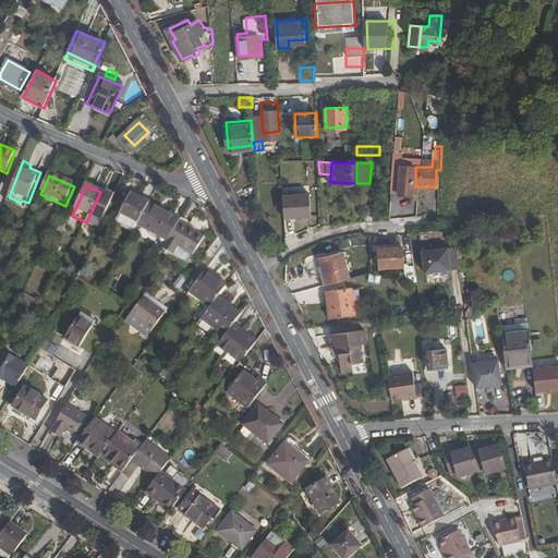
[(100,229),(114,197),(100,192),(86,222),(100,229)]
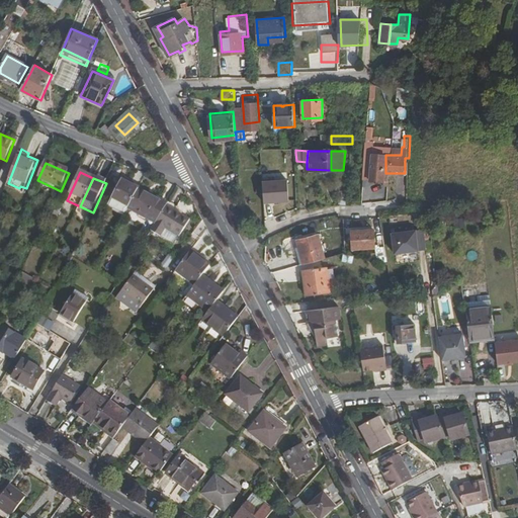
[(138,192),(140,189),(141,186),(124,178),(121,183),(137,192),(138,192)]
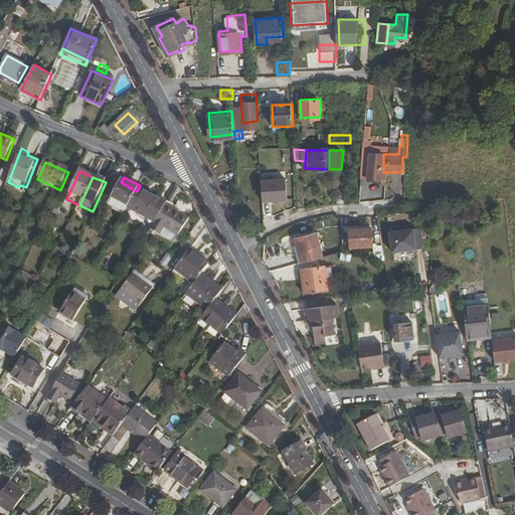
[(286,179),(262,180),(263,201),(287,200),(286,179)]
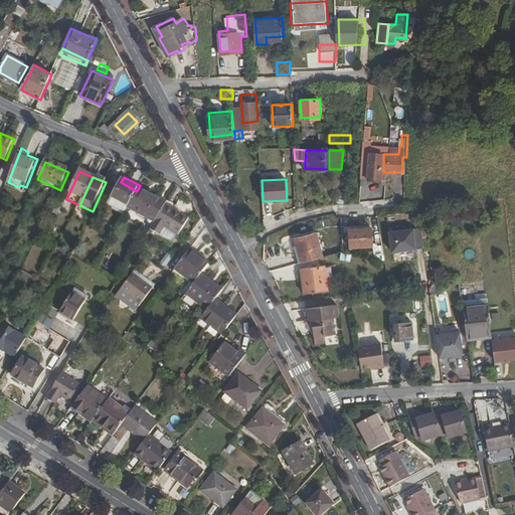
[(136,191),(121,182),(108,206),(124,215),(125,213),(136,191)]
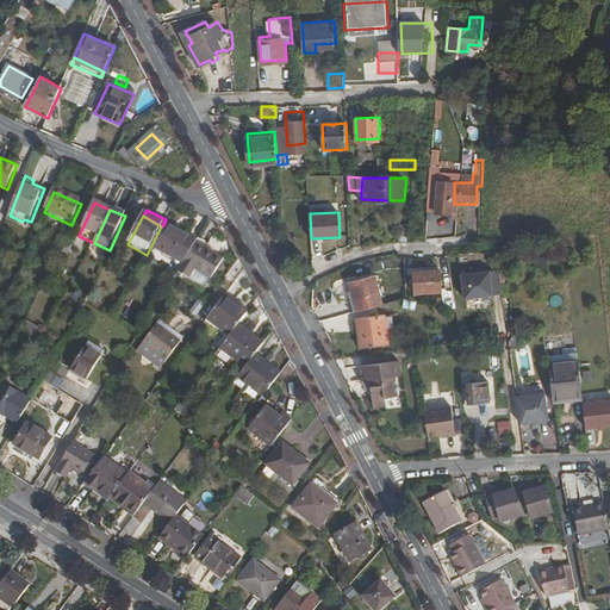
[(197,243),(198,241),(165,223),(162,226),(161,226),(148,253),(180,269),(185,261),(197,243)]
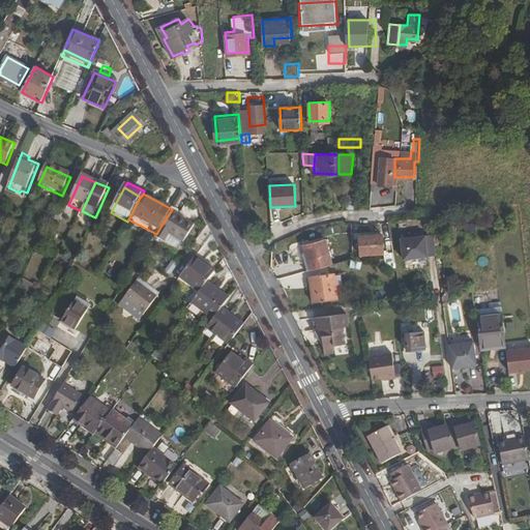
[(54,218),(61,222),(66,210),(59,207),(54,218)]
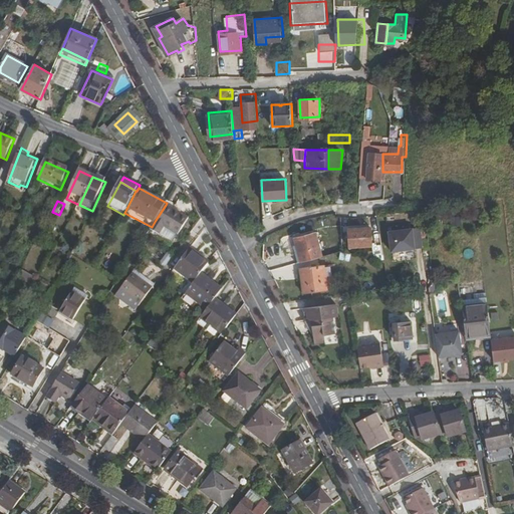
[(152,227),(150,230),(160,235),(164,227),(179,235),(189,218),(166,205),(156,220),(152,227)]
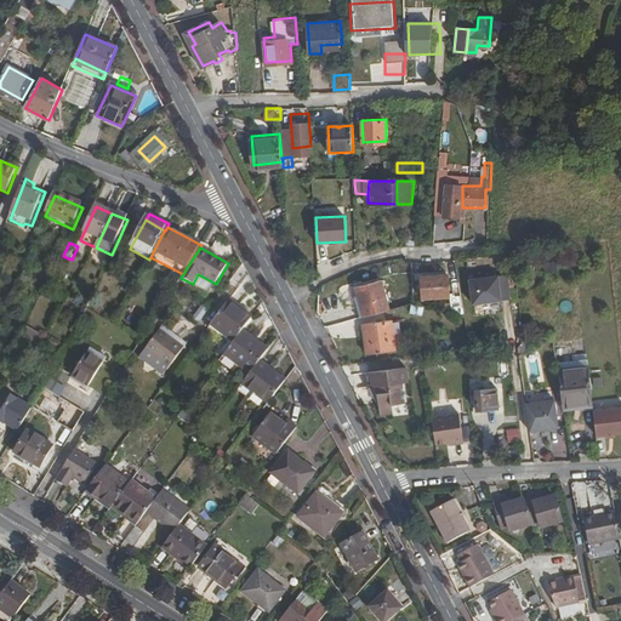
[(198,274),(193,284),(210,294),(216,284),(198,274)]
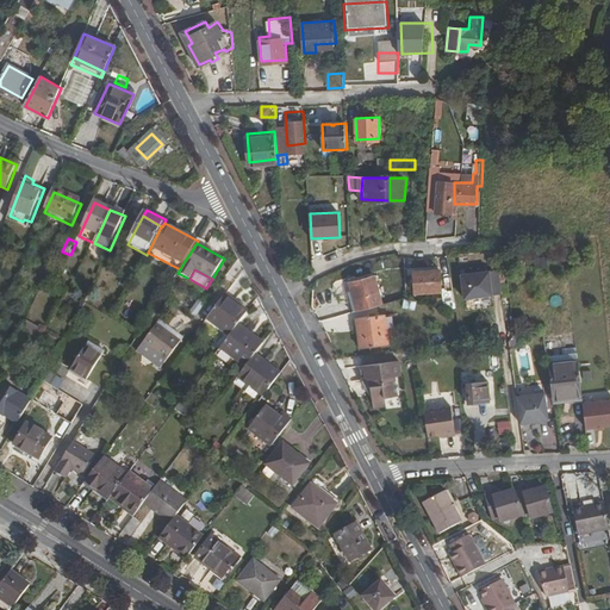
[(465,274),(468,298),(503,293),(499,269),(465,274)]
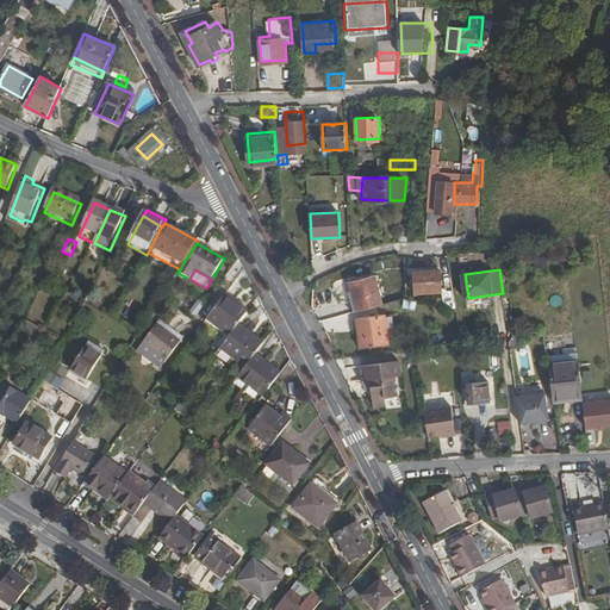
[(352,282),(358,312),(384,305),(383,300),(375,275),(352,282)]
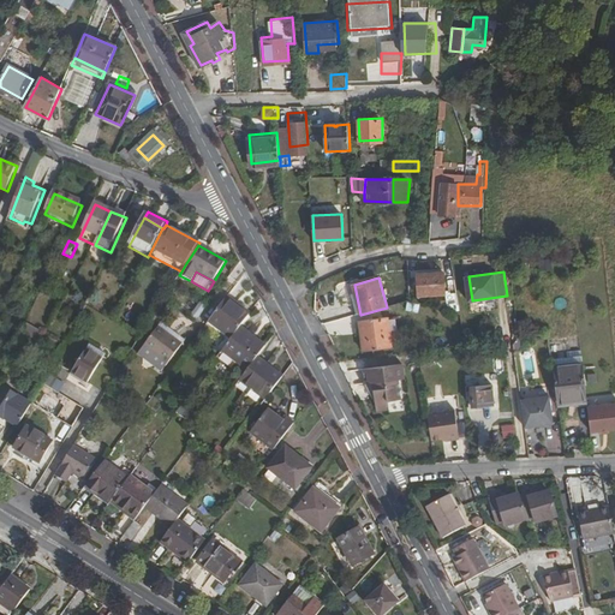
[(240,309),(243,305),(230,296),(227,299),(240,309)]
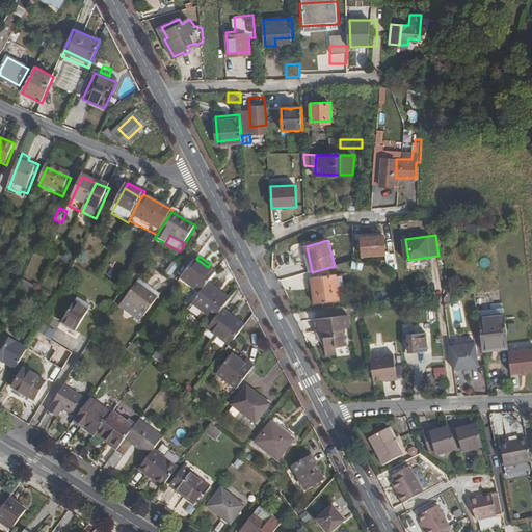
[(211,282),(219,271),(210,264),(208,267),(196,259),(183,276),(204,291),(209,285),(211,282)]
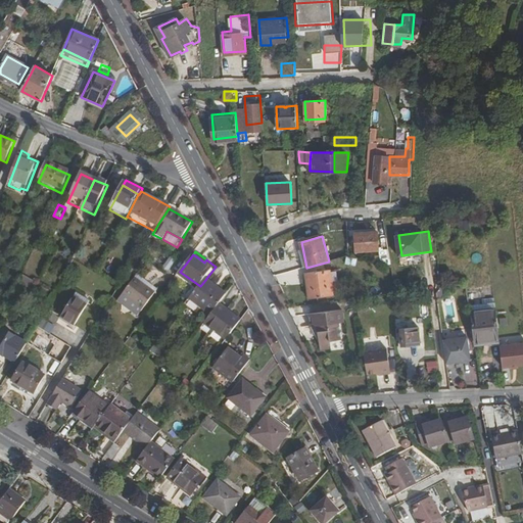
[(354,266),(357,257),(346,256),(344,264),(354,266)]
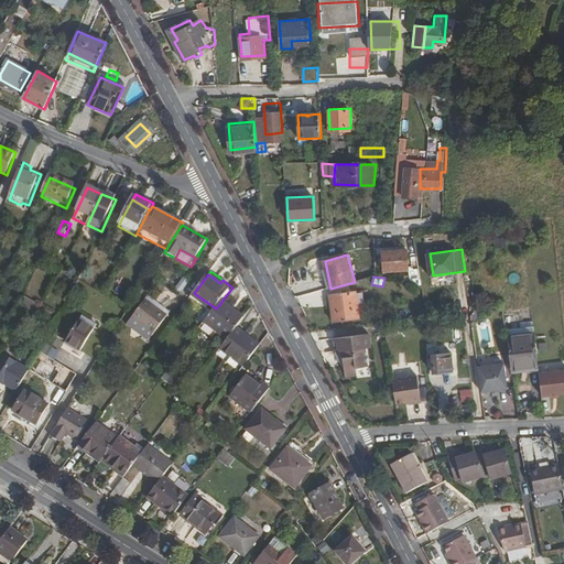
[(360,317),(357,290),(331,294),(334,321),(360,317)]
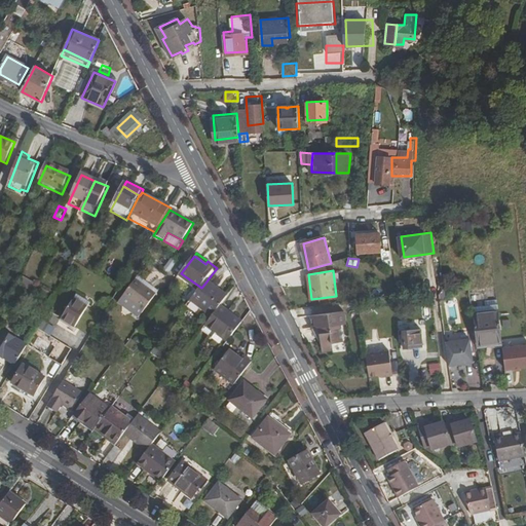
[(199,291),(201,288),(181,273),(179,276),(199,291)]
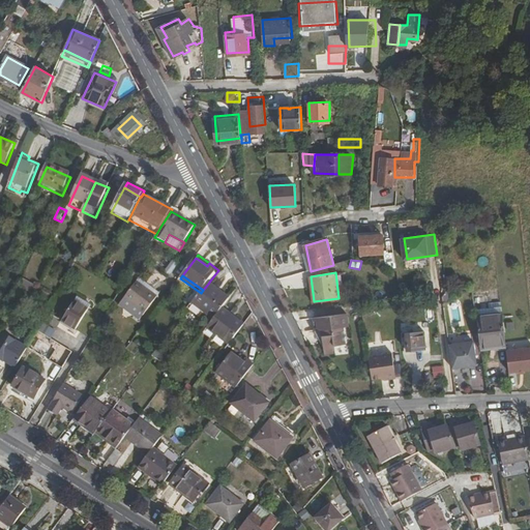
[(37,287),(23,278),(20,287),(33,294),(37,287)]
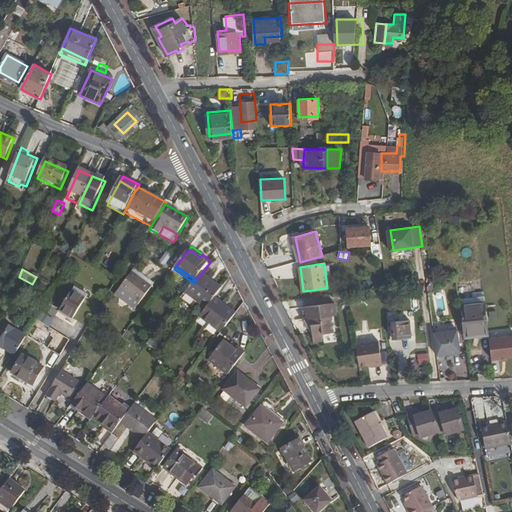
[(214,285),(217,281),(203,271),(201,274),(214,285)]
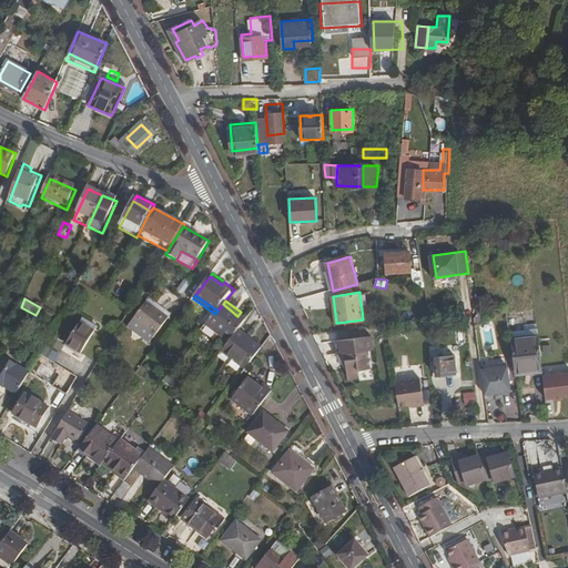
[(169,317),(146,302),(133,321),(156,336),(169,317)]
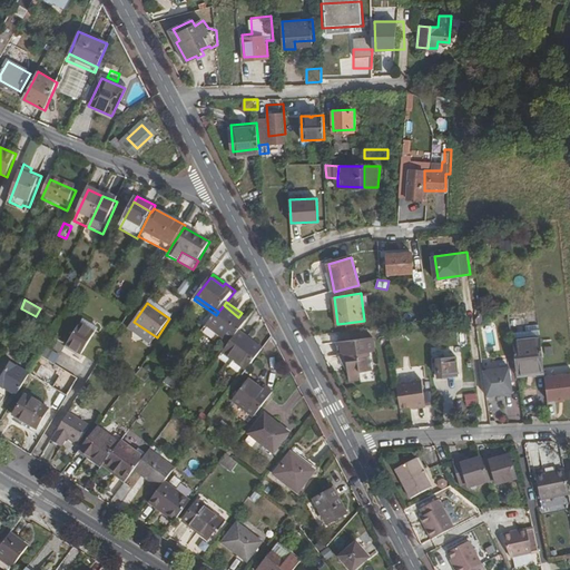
[(241,330),(249,320),(242,313),(238,317),(224,305),(218,312),(216,315),(208,324),(222,334),(232,342),(239,332),(241,330)]
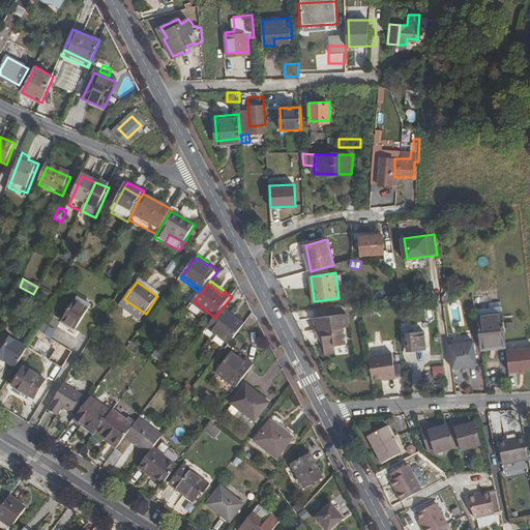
[(89,307),(76,299),(61,324),(75,331),(89,307)]
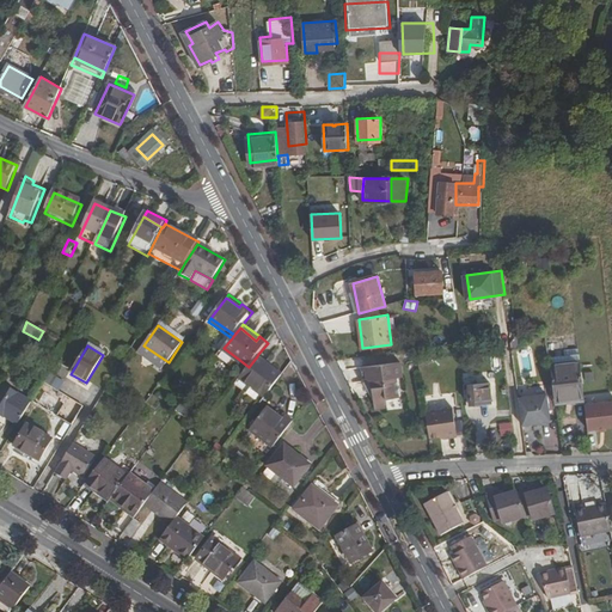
[(224,348),(221,350),(236,361),(238,359),(224,348)]
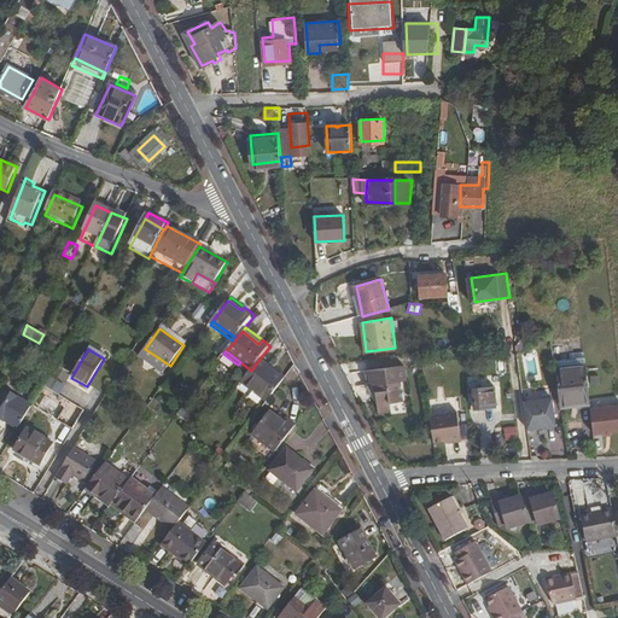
[(277,372),(277,369),(261,357),(260,360),(277,372)]
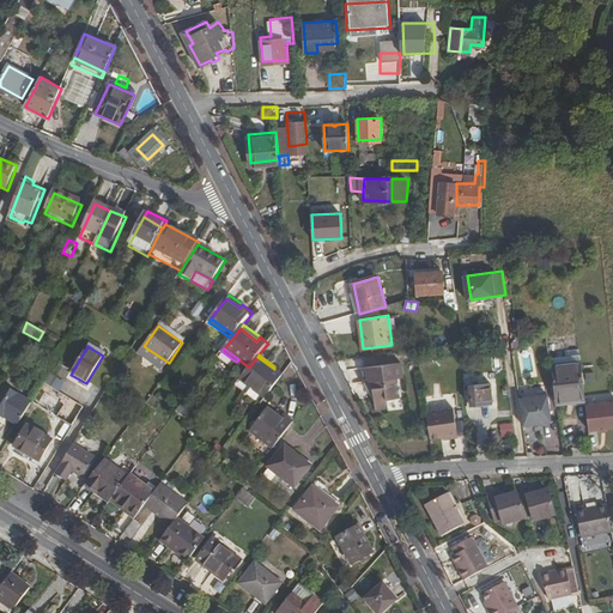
[(268,396),(285,375),(274,366),(274,369),(258,357),(249,368),(243,376),(268,396)]
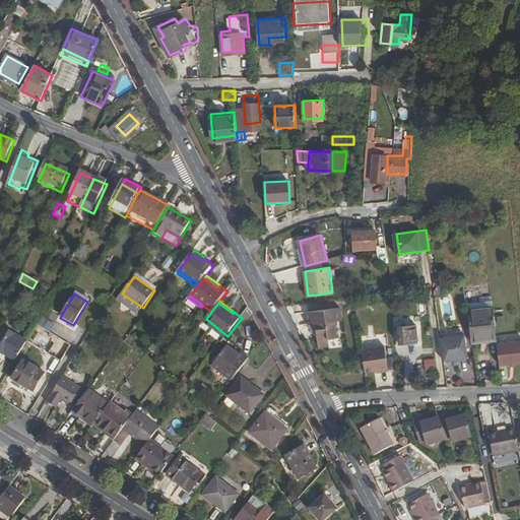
[(308,313),(309,325),(312,325),(312,332),(317,340),(319,347),(329,346),(328,339),(338,337),(336,321),(342,320),(340,308),(308,313)]
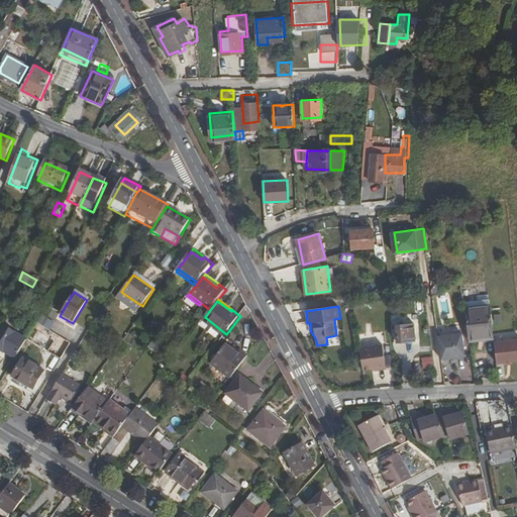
[(485,337),(485,339),(495,338),(491,307),(477,309),(467,310),(466,310),(469,333),(470,339),(485,337)]
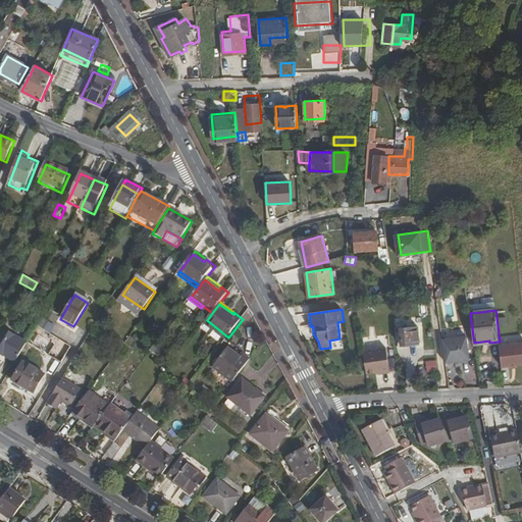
[(39,327),(51,334),(56,326),(44,319),(39,327)]
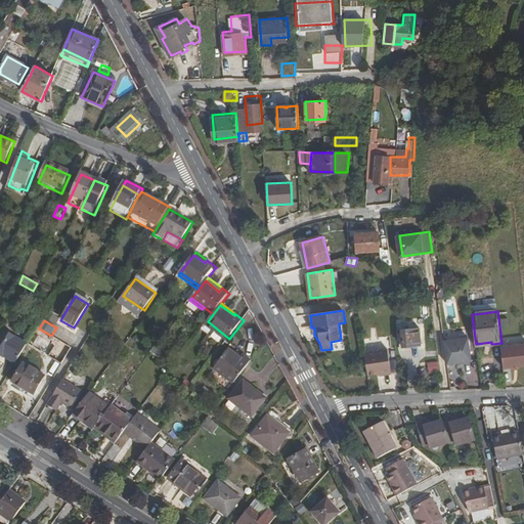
[(29,343),(63,364),(73,348),(51,336),(39,329),(38,328),(29,343)]
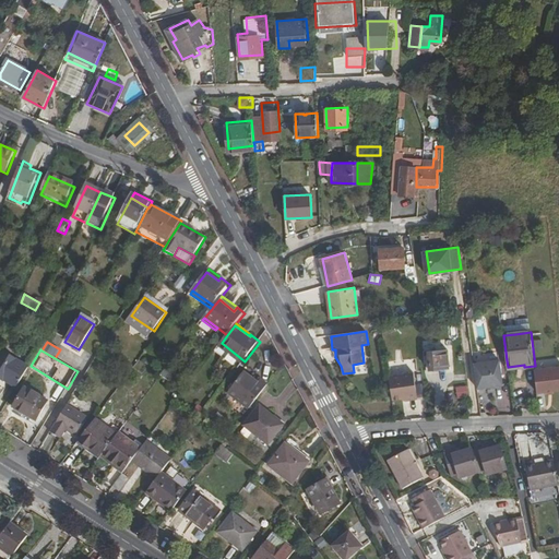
[(449,369),(447,351),(428,353),(430,370),(449,369)]
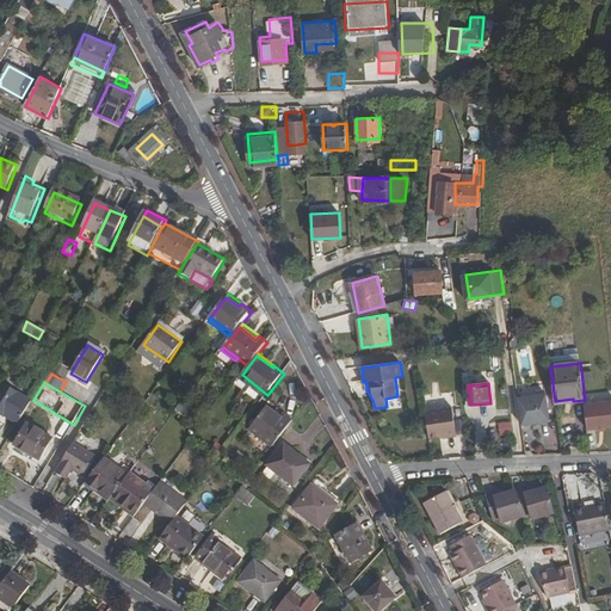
[(4,413),(19,423),(32,402),(5,386),(0,394),(0,412),(4,414),(4,413)]
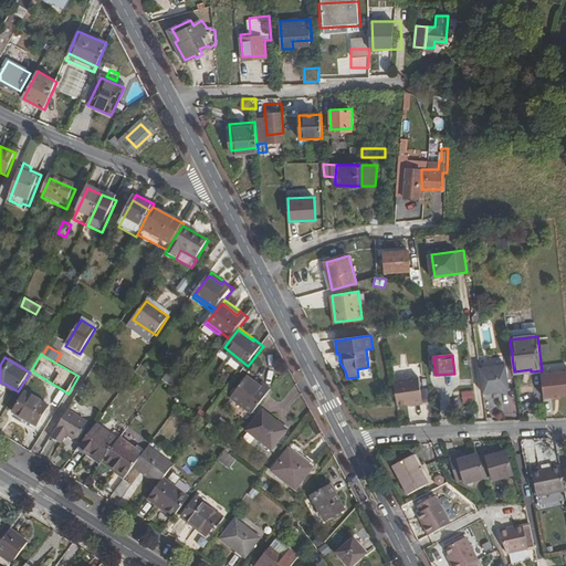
[(480,362),(484,396),(495,395),(503,394),(511,392),(505,358),(480,362)]
